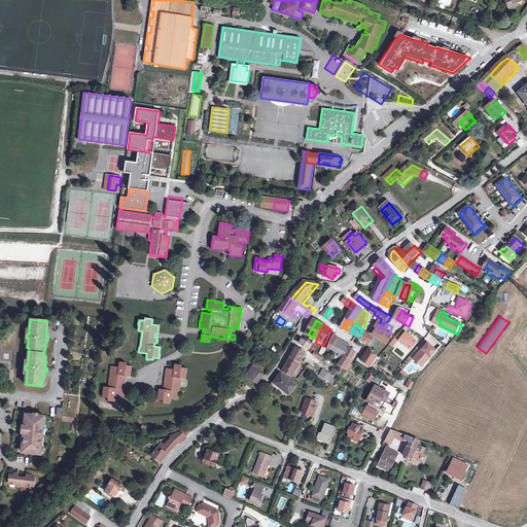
[(379,329),(378,330),(376,336),(390,345),(394,336),(389,334),(379,329)]
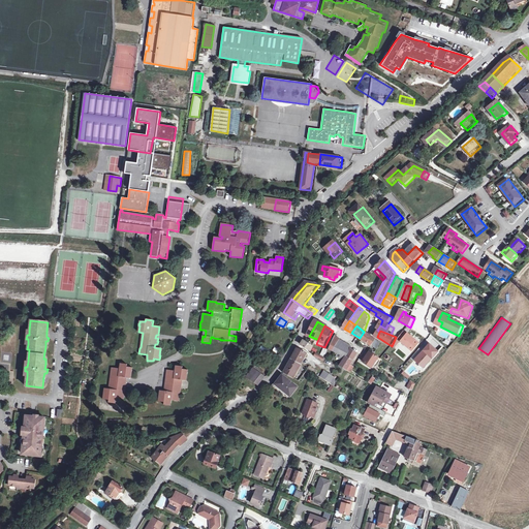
[(373,338),(364,332),(360,338),(373,346),(377,340),(373,337),(373,338)]
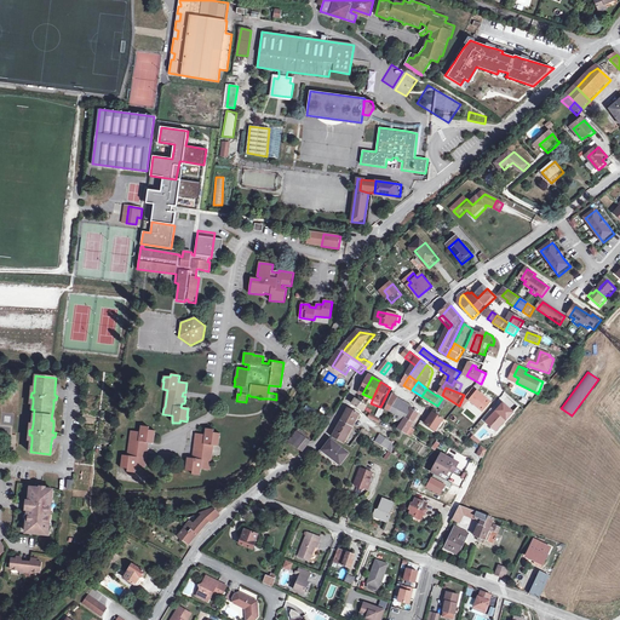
[(476,390),(468,400),(486,413),(493,403),(476,390)]
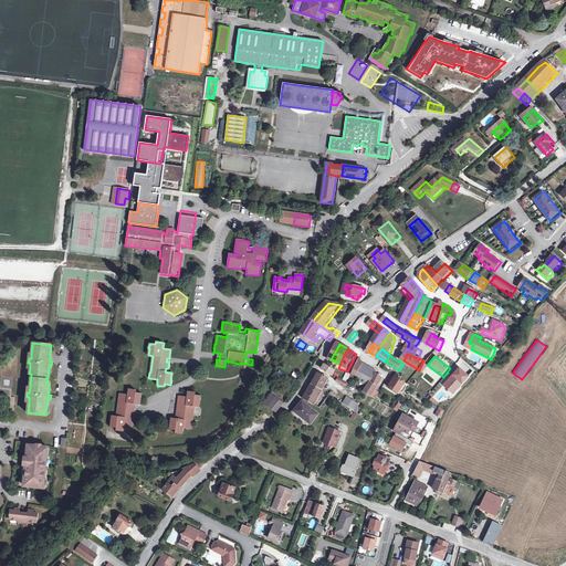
[(360,362),(355,374),(359,376),(366,364),(360,362)]
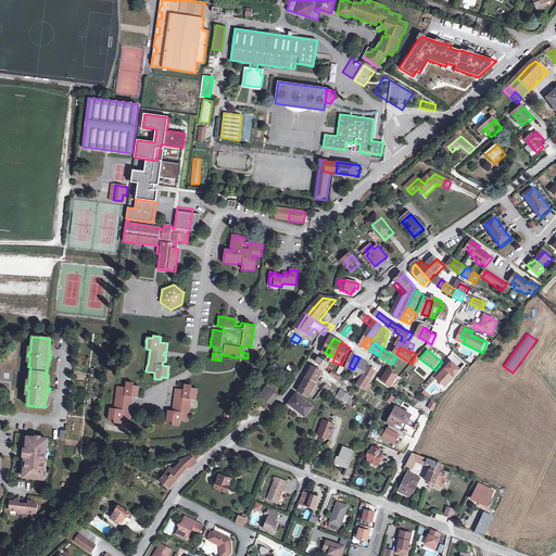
[(359,357),(353,369),(355,370),(357,373),(365,361),(359,357)]
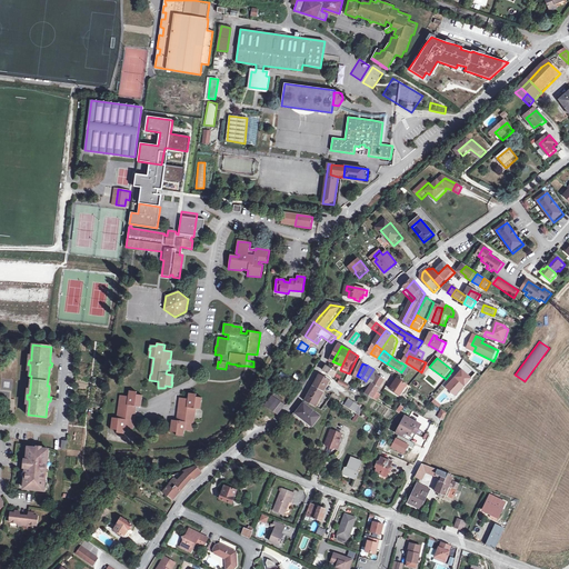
[(338,378),(339,373),(337,371),(329,368),(326,372),(338,378)]
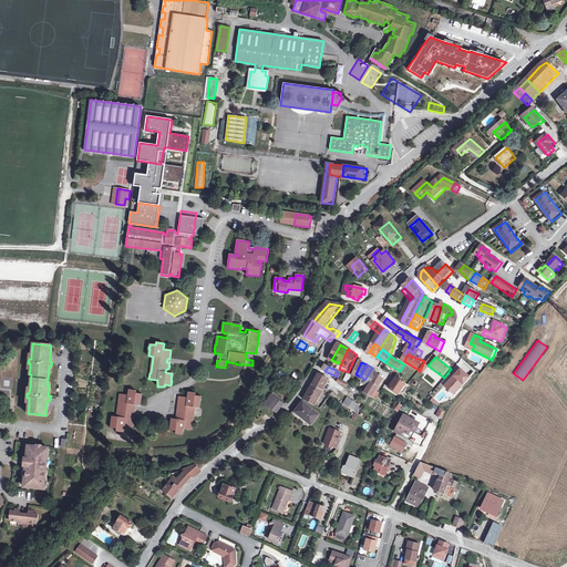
[(371,387),(378,374),(380,372),(372,368),(364,380),(363,382),(371,387)]
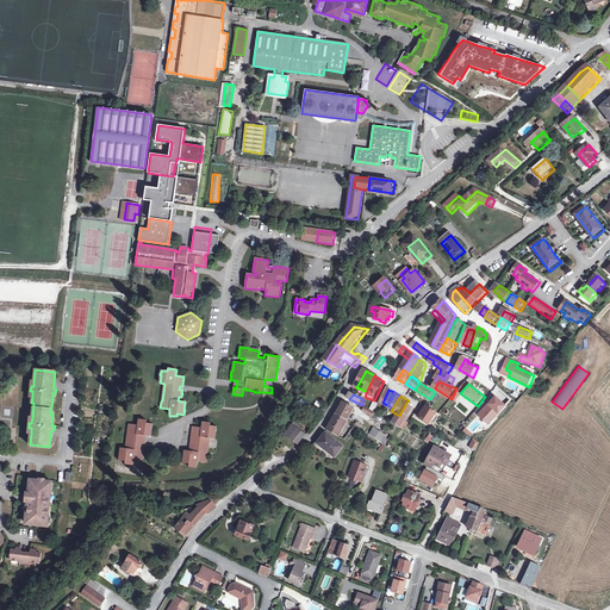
[(490,425),(506,408),(498,399),(480,417),(490,425)]
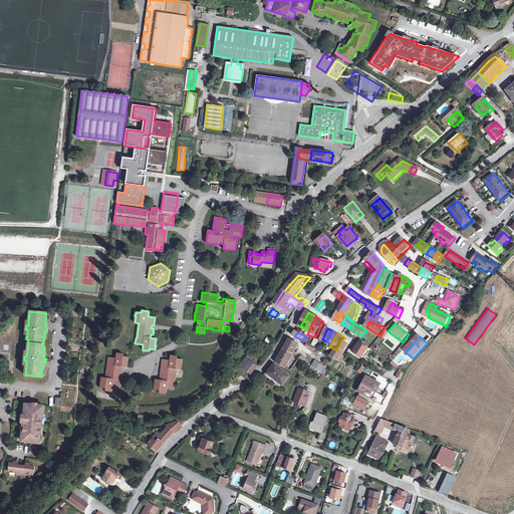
[(273,352),(276,348),(274,347),(257,337),(256,340),(257,341),(258,340),(266,345),(265,347),(273,352)]
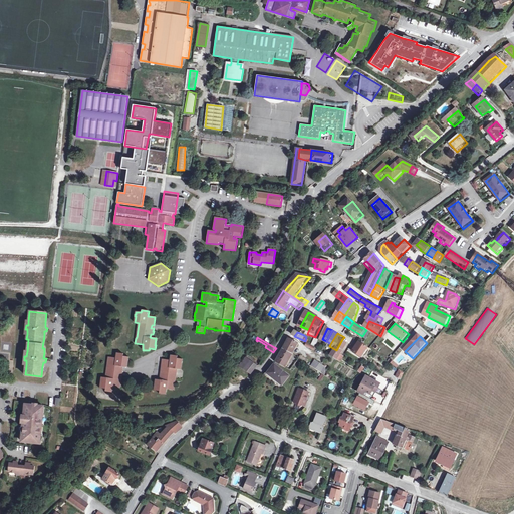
[(314,345),(317,347),(318,348),(322,339),(318,337),(314,345)]
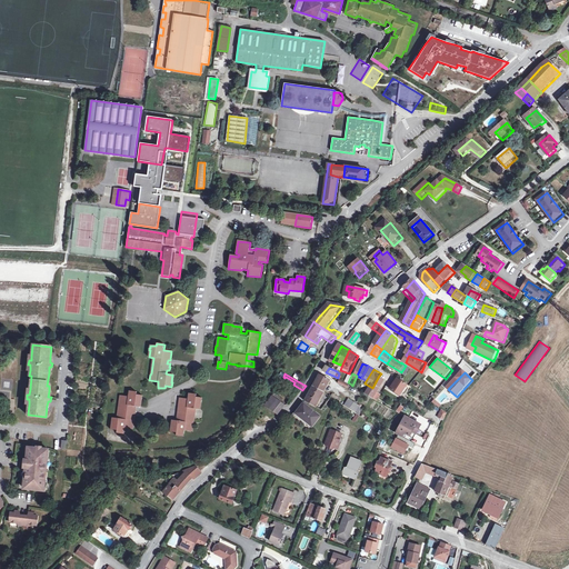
[(387,380),(379,376),(372,388),(368,395),(376,399),(379,392),(387,380)]
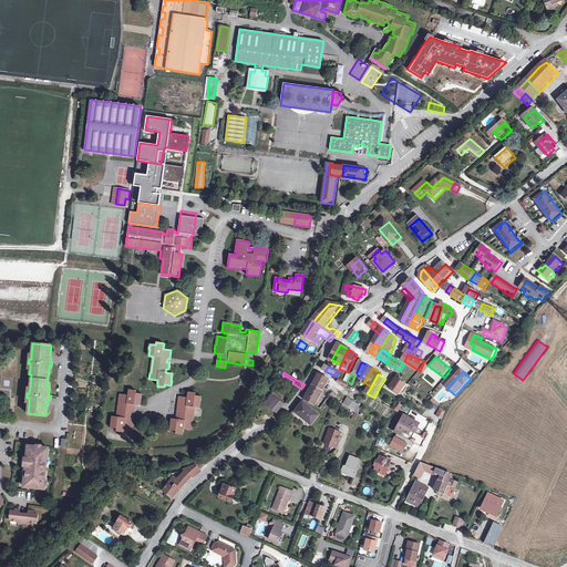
[(423,379),(432,383),(435,379),(425,374),(423,379)]
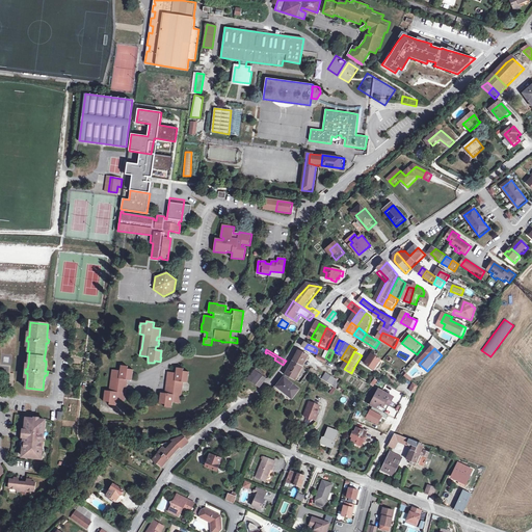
[(295,363),(304,368),(311,356),(302,352),(299,357),(295,363)]
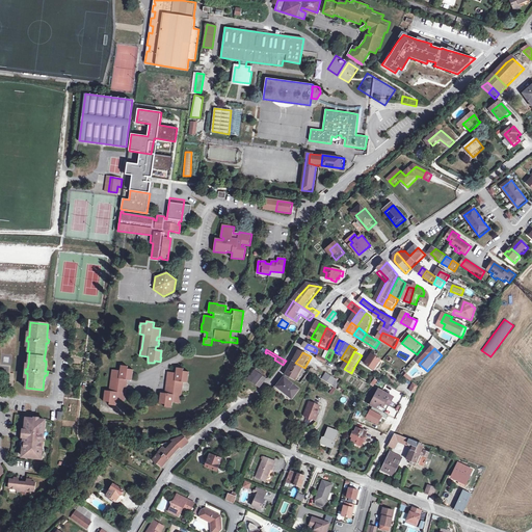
[(384,362),(378,357),(376,356),(374,354),(367,364),(376,370),(378,367),(381,369),(384,362)]
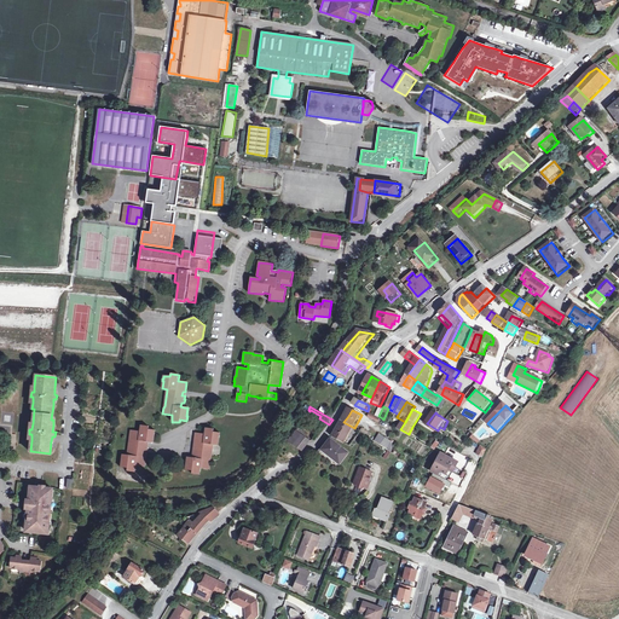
[(346,444),(354,428),(343,422),(340,429),(334,438),(346,444)]
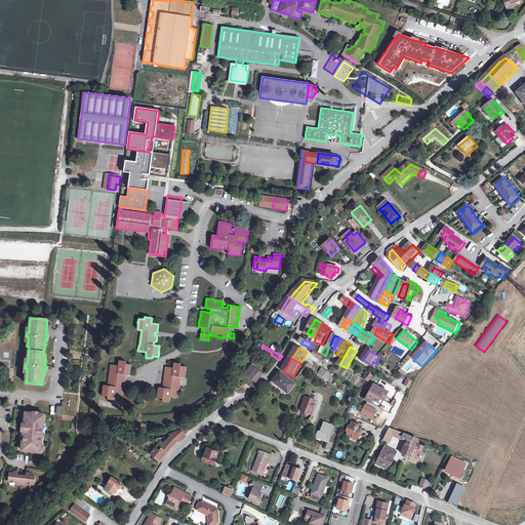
[(116,396),(122,397),(123,397),(124,391),(123,391),(126,375),(130,376),(130,370),(131,370),(131,367),(131,365),(126,364),(126,362),(119,361),(118,366),(111,365),(110,373),(112,373),(112,377),(110,377),(110,379),(109,379),(109,382),(111,382),(111,387),(108,386),(104,386),(103,392),(102,397),(108,398),(108,400),(114,401),(114,399),(115,399),(116,396)]
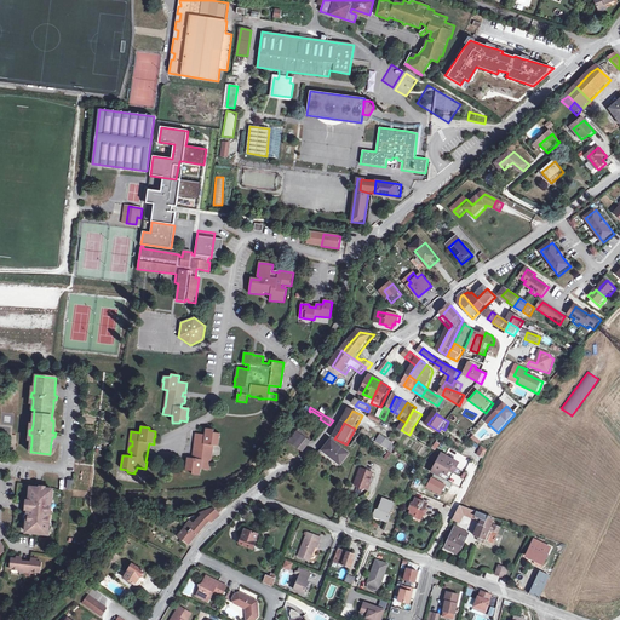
[(481,440),(488,431),(482,428),(476,435),(481,440)]
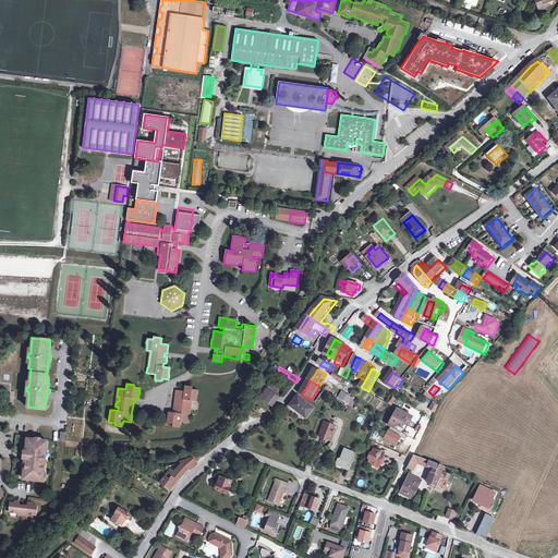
[(176,413),(173,413),(169,412),(168,420),(167,424),(173,425),(172,427),(180,428),(180,426),(181,426),(181,423),(190,424),(191,417),(190,417),(192,401),(197,402),(197,396),(198,396),(198,392),(198,390),(193,389),(193,387),(185,386),(184,391),(177,390),(176,399),(178,399),(178,403),(174,403),(174,405),(173,409),(177,409),(176,413)]
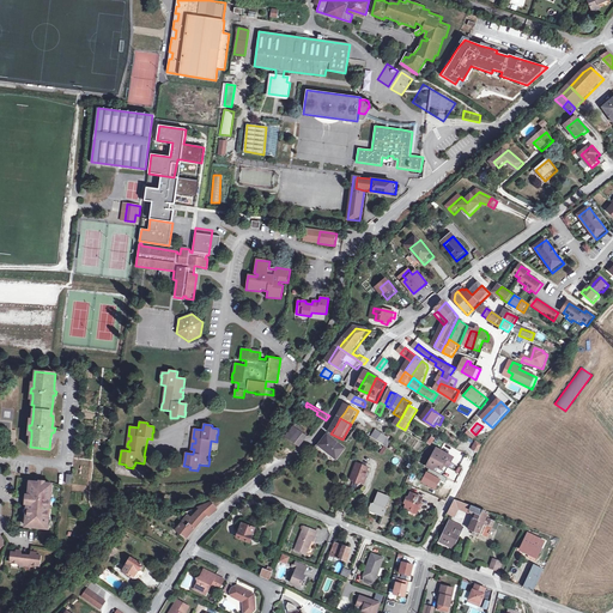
[(364,432),(369,435),(371,431),(363,425),(362,428),(359,426),(358,428),(360,430),(364,432)]
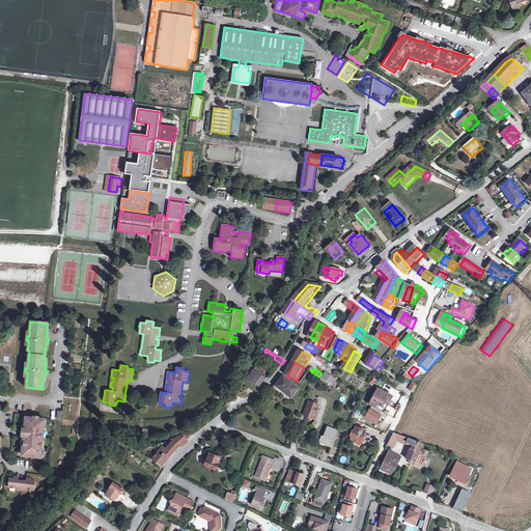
[(259,373),(255,369),(248,378),(259,386),(266,378),(262,375),(264,373),(261,370),(259,373)]
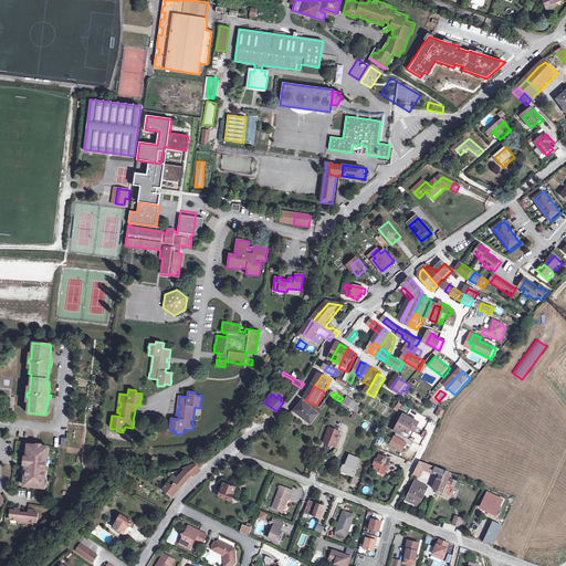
[(343,398),(341,401),(344,405),(355,411),(357,412),(360,407),(344,396),(343,398)]
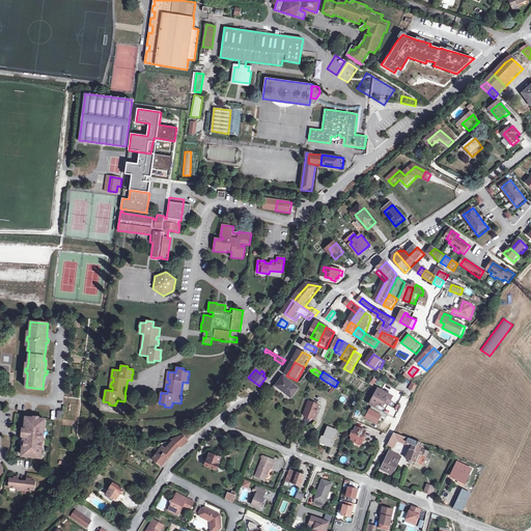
[(282,380),(280,382),(277,386),(295,398),(301,390),(288,380),(284,381),(282,380)]
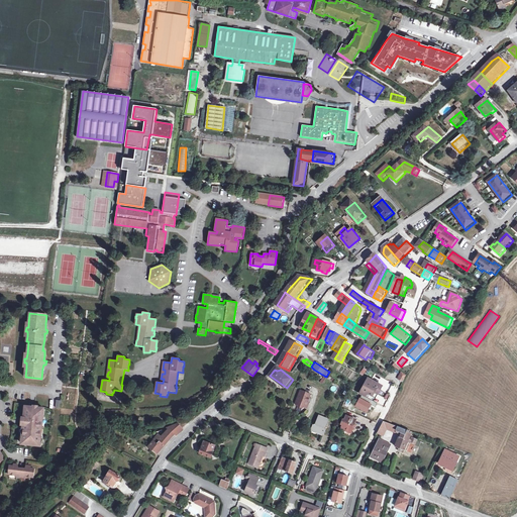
[(405,382),(408,376),(403,373),(400,379),(405,382)]
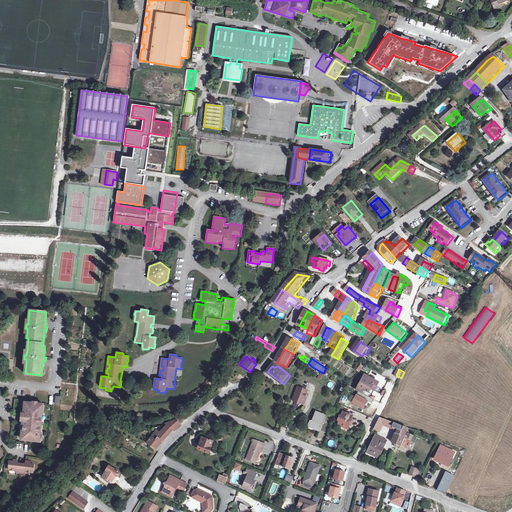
[(375,385),(377,381),(367,376),(361,388),(367,390),(372,393),(375,385)]
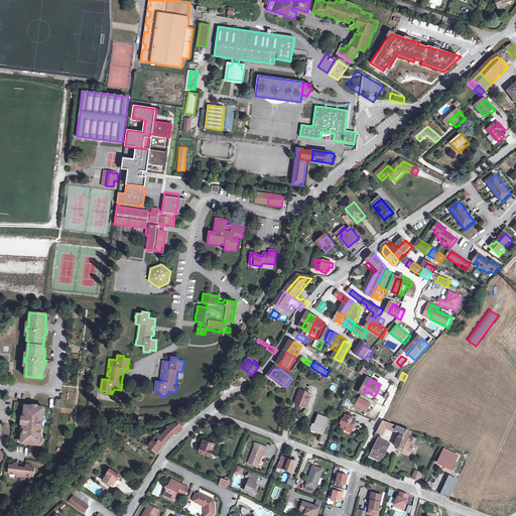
[(382,390),(378,388),(375,396),(370,393),(368,397),(376,401),(382,390)]
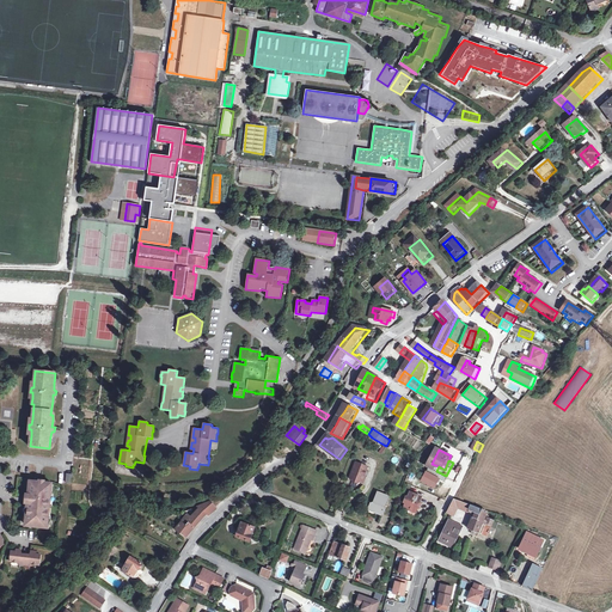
[(371,469),(360,464),(353,481),(365,484),(371,469)]
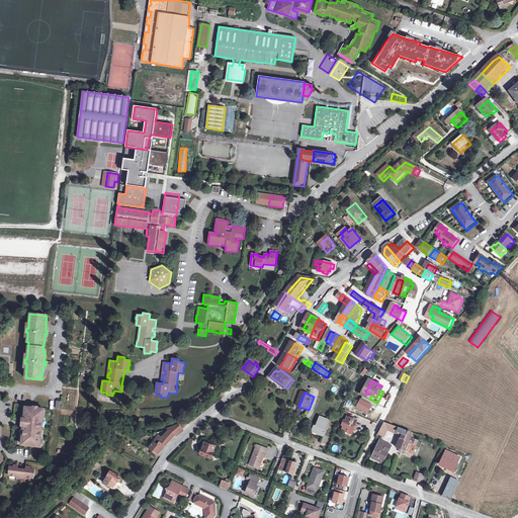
[(44,409),(37,409),(37,407),(33,407),(33,408),(25,408),(24,419),(26,419),(25,426),(23,426),(22,438),(23,438),(22,445),(40,447),(40,444),(39,443),(40,437),(41,436),(42,428),(40,428),(41,425),(42,423),(44,409)]
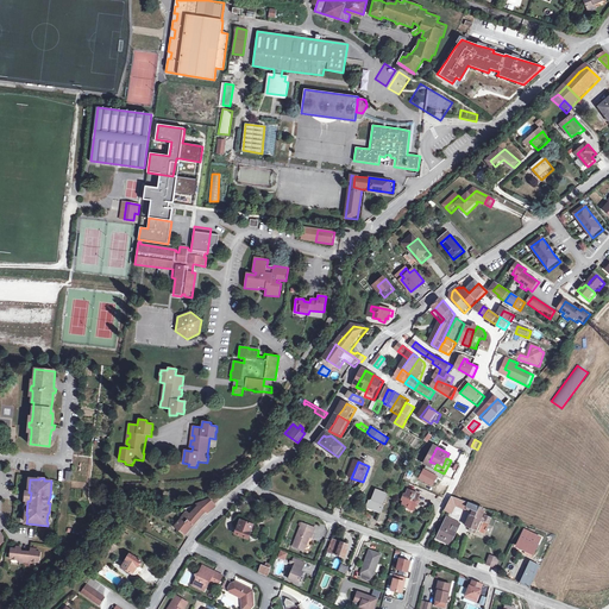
[(374,503),(371,508),(377,510),(376,513),(383,515),(390,496),(378,491),(375,503),(374,503)]
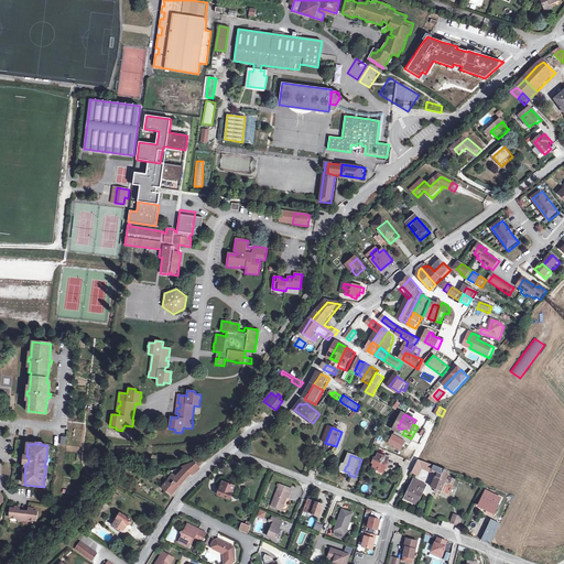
[(391,459),(380,455),(379,461),(377,459),(375,465),(377,465),(375,469),(384,474),(387,469),(388,470),(390,465),(389,464),(391,459)]
